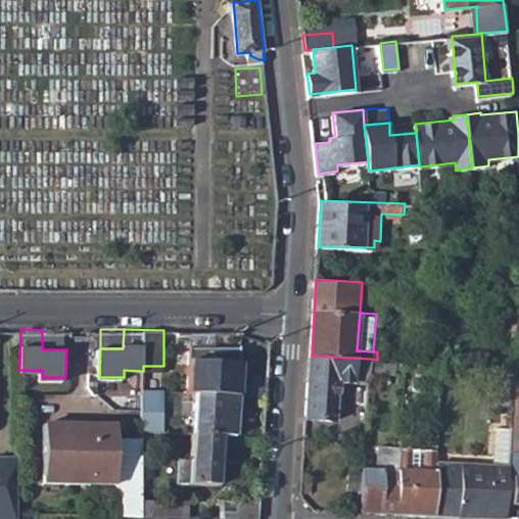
[(66,330),(42,330),(42,349),(66,349),(66,330)]
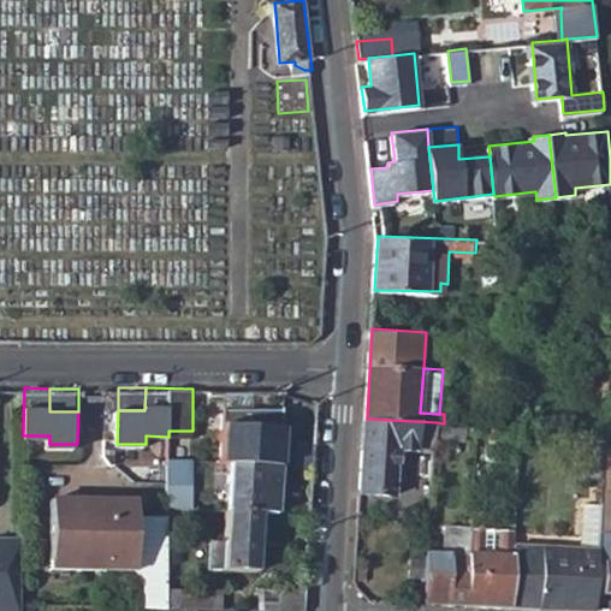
[(231,461),(227,506),(261,509),(279,510),(285,408),(224,407),(221,460),(231,461)]
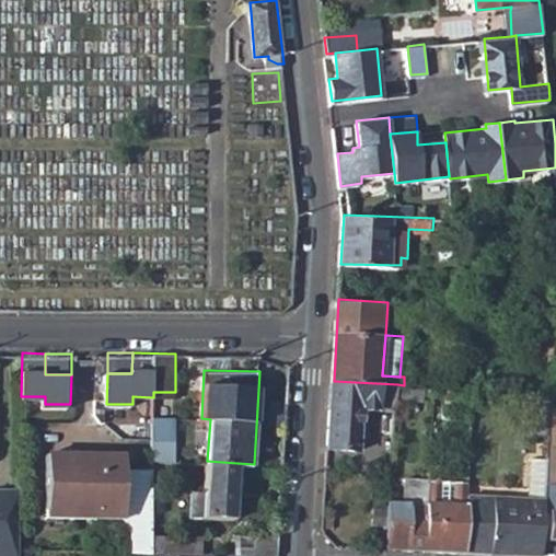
[(334,381),(328,446),(359,448),(362,407),(395,408),(397,384),(334,381)]
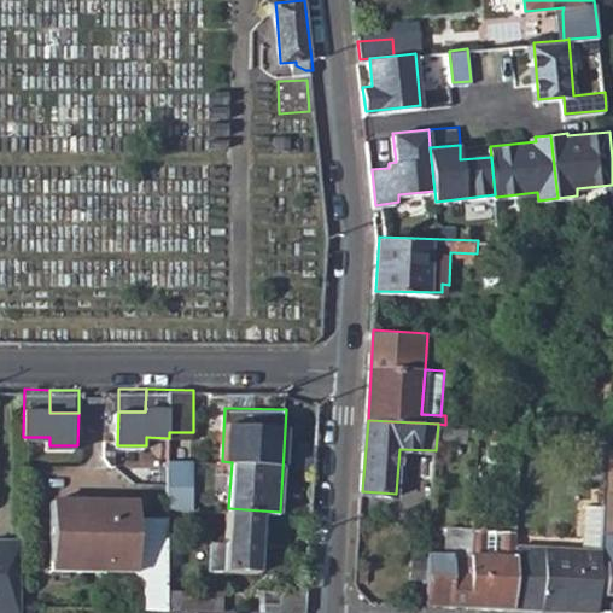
[(587,486),(605,486),(607,447),(608,433),(596,433),(590,443),(587,486)]
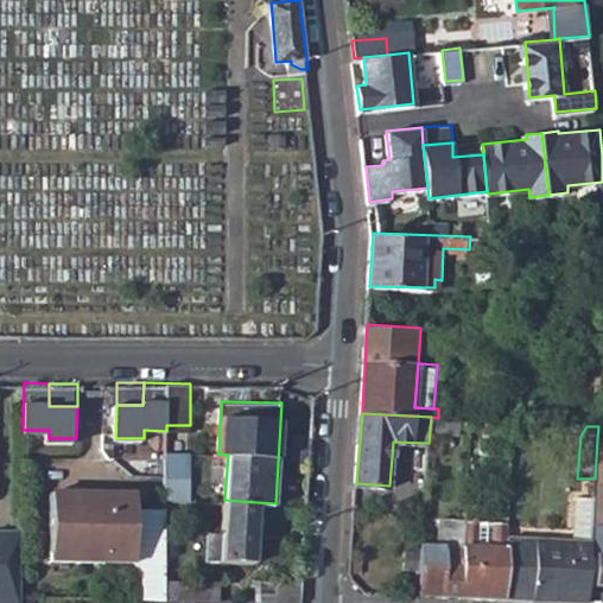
[(594,496),(590,540),(590,553),(598,554),(597,583),(602,582),(602,439),(597,439),(595,478),(594,496)]
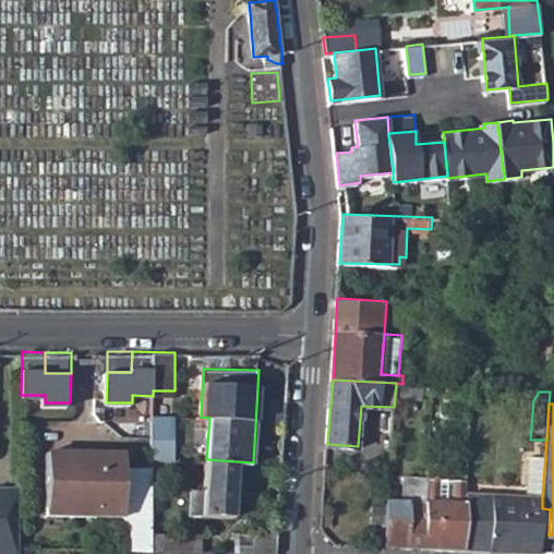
[(153,438),(173,440),(175,416),(154,414),(153,438)]
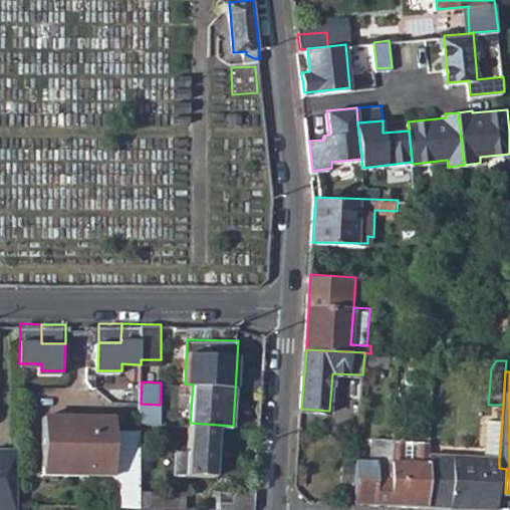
[(115,414),(46,412),(43,462),(114,465),(115,429),(115,414)]
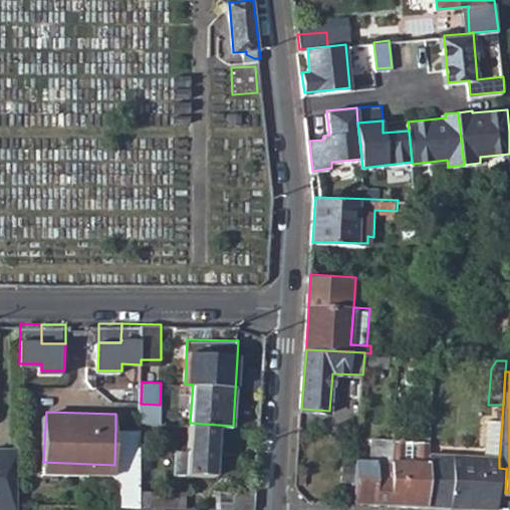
[(499,457),(502,420),(486,420),(484,456),(499,457)]
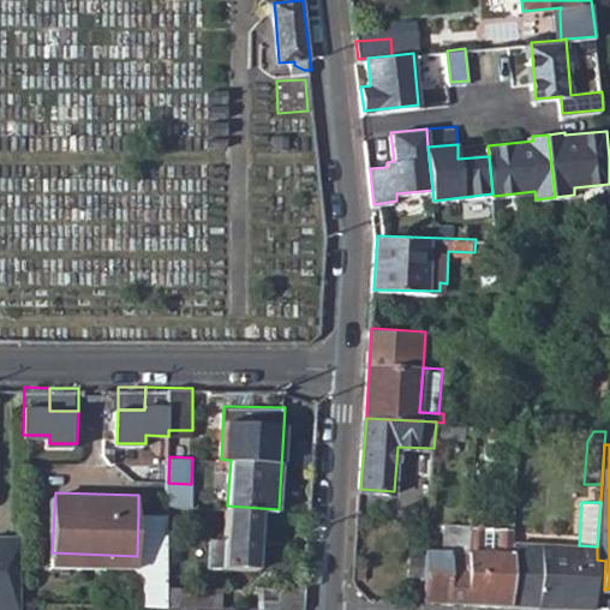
[(227,506),(225,564),(258,567),(261,508),(227,506)]
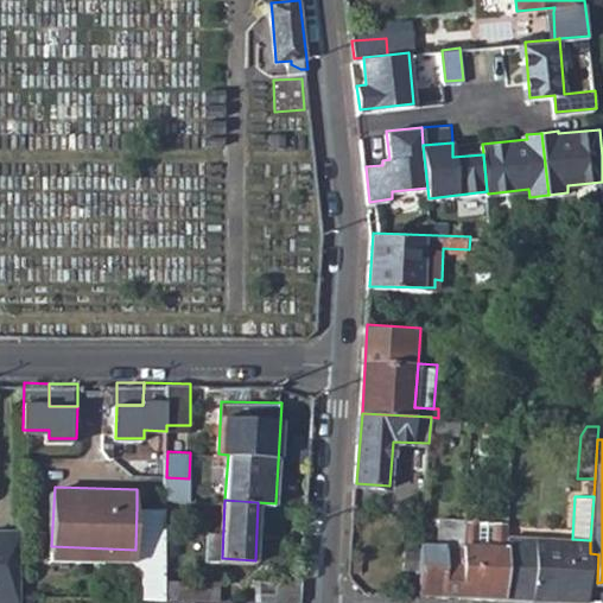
[(166,507),(137,507),(135,550),(134,559),(134,569),(146,569),(166,569),(166,507)]
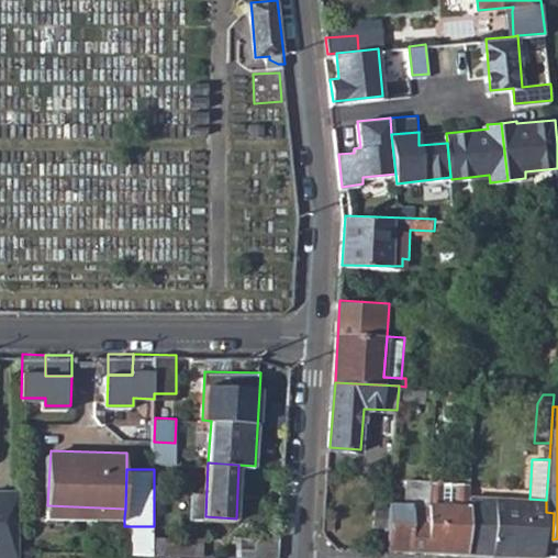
[(408,477),(406,502),(391,502),(389,549),(427,551),(431,481),(431,478),(408,477)]
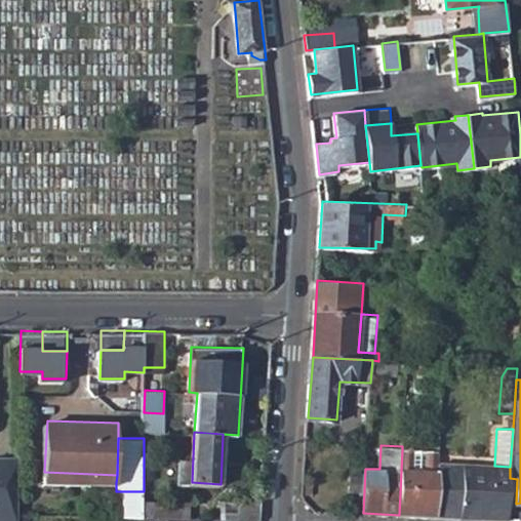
[(402,449),(399,515),(436,516),(438,464),(438,450),(402,449)]
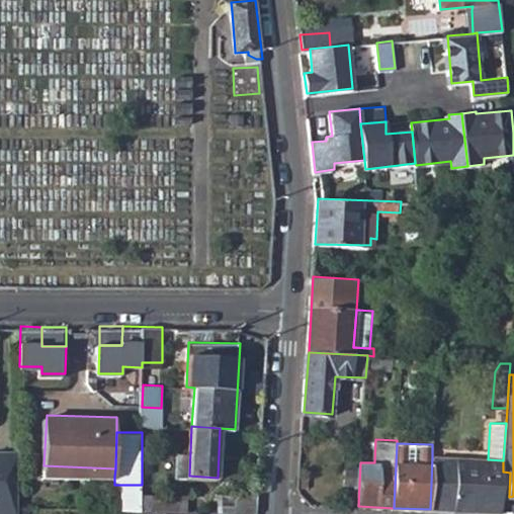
[(0,513),(18,513),(18,449),(0,448),(0,513)]
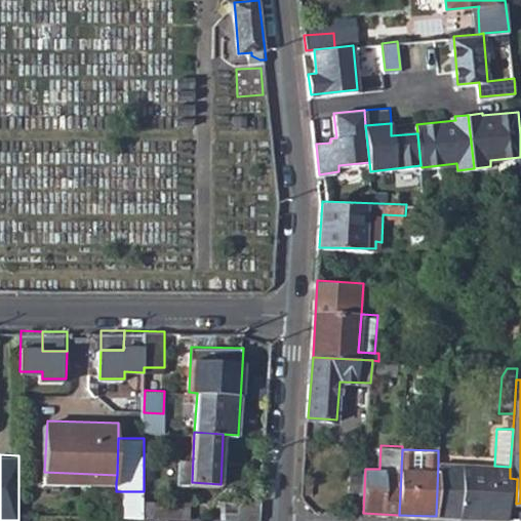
[(438,464),(436,516),(508,519),(510,478),(510,467),(494,466),(438,464)]
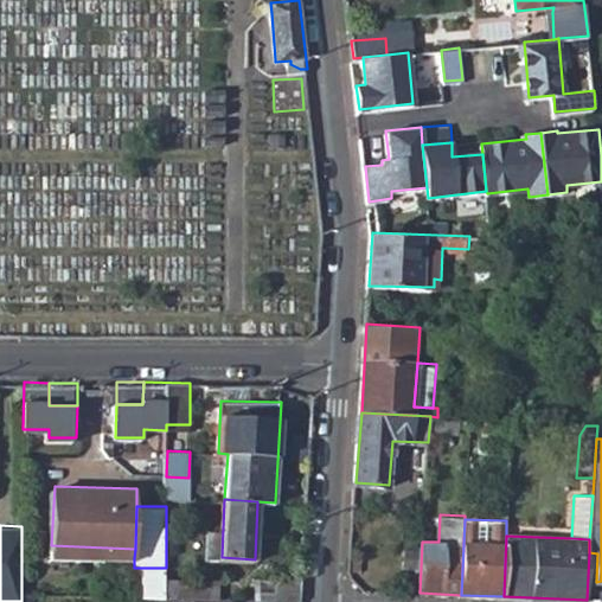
[(135,549),(51,545),(51,555),(134,558),(135,549)]
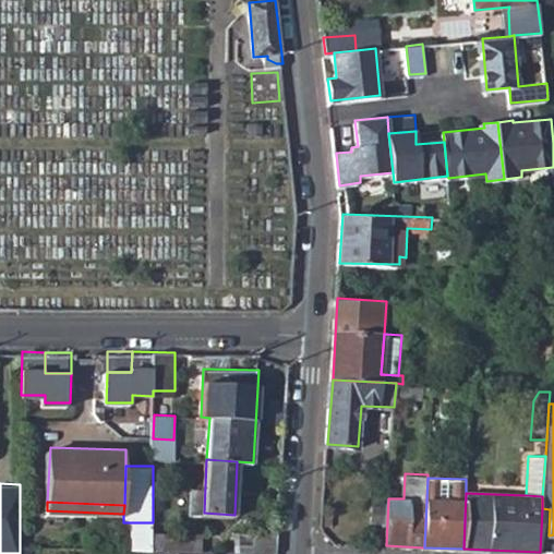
[(153,522),(134,522),(134,548),(153,548),(153,532),(153,522)]
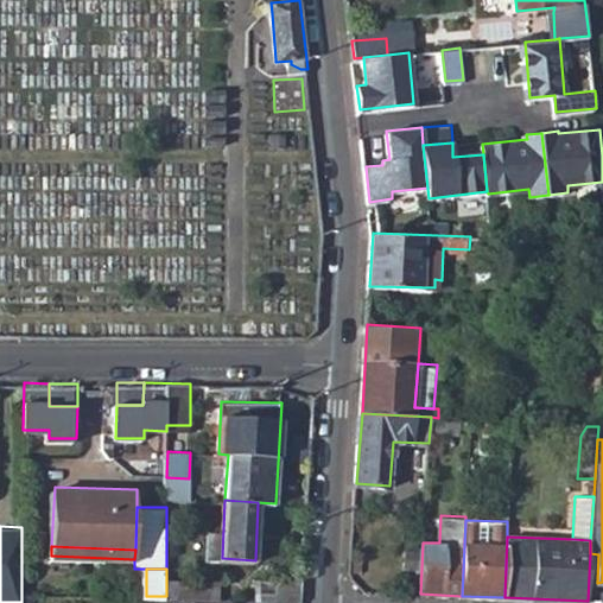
[(305,579),(259,577),(259,600),(304,601),(305,579)]
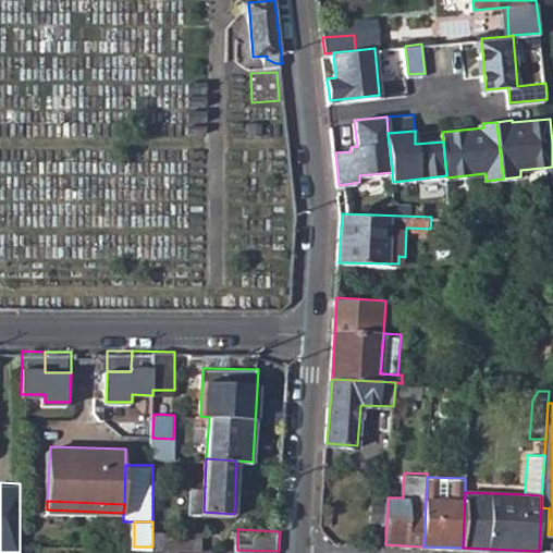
[(204,533),(152,531),(152,547),(204,549),(204,533)]
